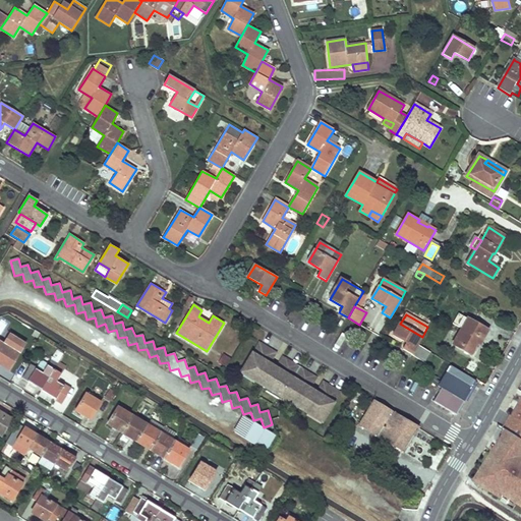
[(467,320),(453,344),(472,355),(487,331),(467,320)]
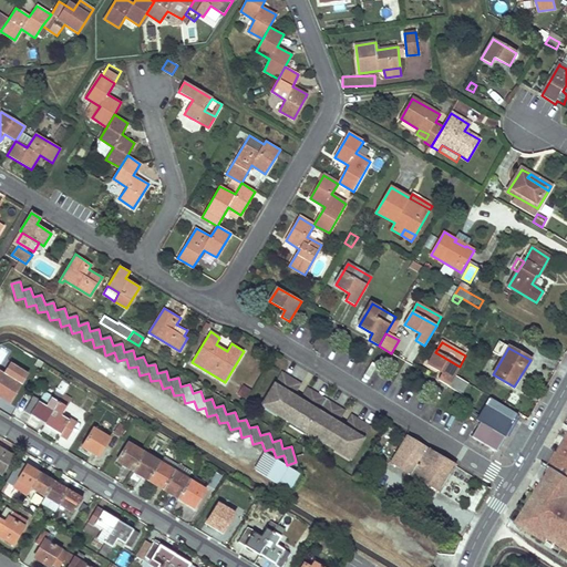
[(435,352),(429,364),(442,373),(439,381),(449,387),(461,395),(467,383),(455,375),(460,367),(435,352)]
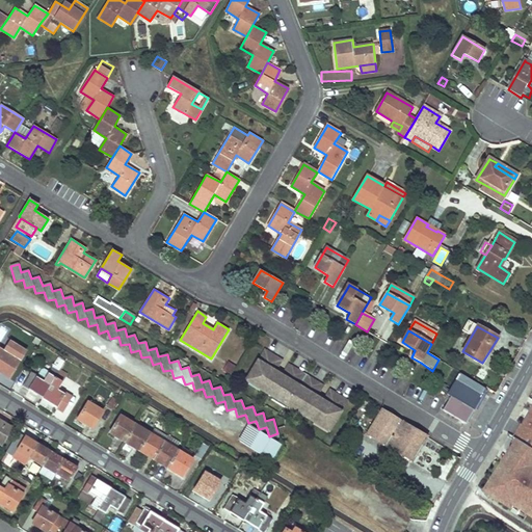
[(0,348),(0,371),(8,377),(25,351),(10,342),(4,351),(0,348)]
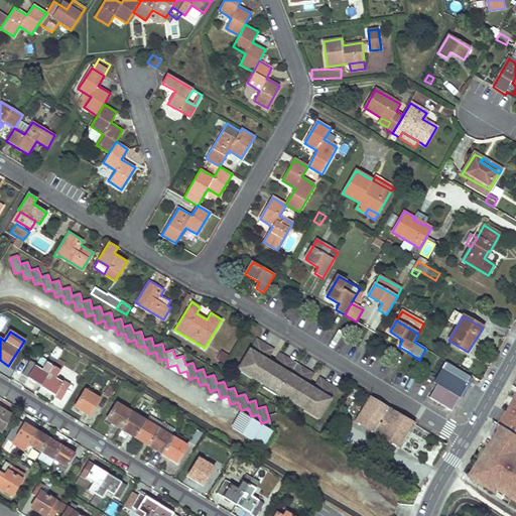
[(257,339),(240,367),(249,372),(248,375),(269,388),(272,386),(287,396),(287,399),(308,412),(311,411),(319,416),(338,388),(319,378),(314,386),(317,387),(315,390),(304,383),(306,381),(309,382),(314,374),(279,353),(275,361),(277,363),(276,366),(265,359),(266,356),(269,357),(274,350),(257,339)]
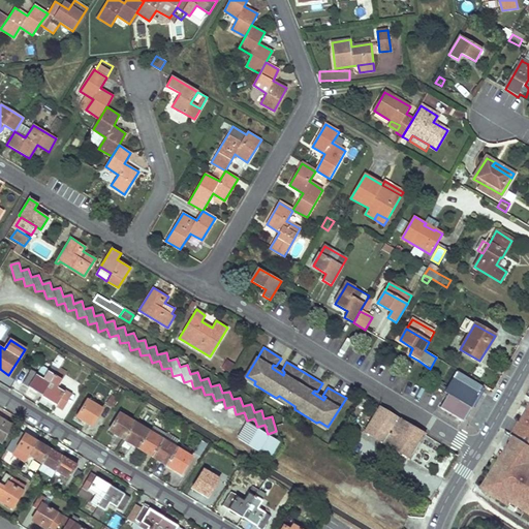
[(227,372),(232,364),(225,359),(220,368),(227,372)]
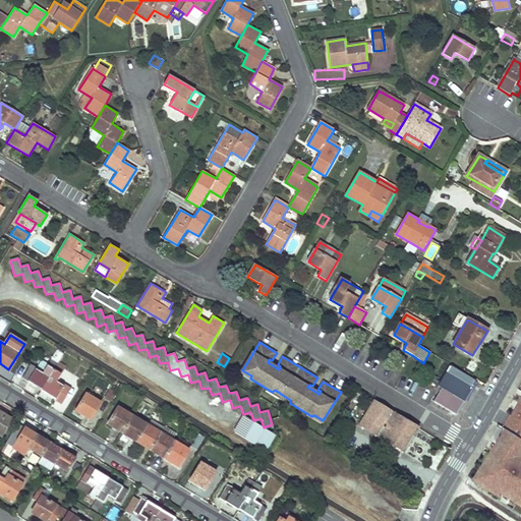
[(30,364),(22,378),(42,389),(54,368),(57,362),(51,359),(48,365),(47,364),(42,371),(37,367),(30,364)]
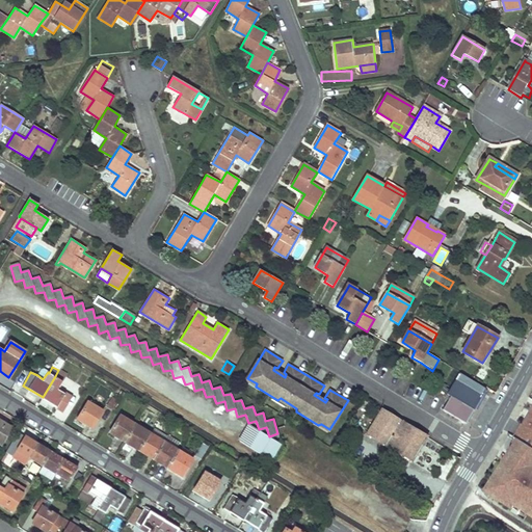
[(43,367),(37,375),(43,379),(48,372),(49,371),(43,367)]
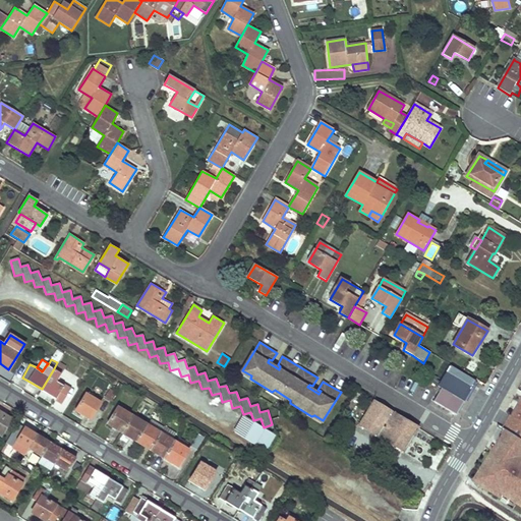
[(433,375),(430,381),(442,388),(464,402),(475,382),(451,366),(441,382),(437,380),(437,378),(433,375)]
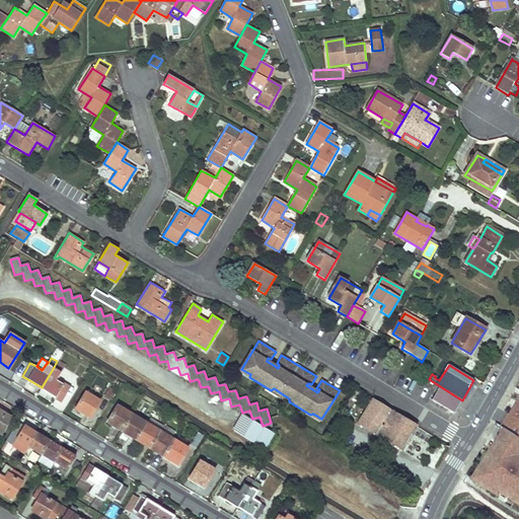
[(54,367),(42,387),(62,399),(69,387),(57,379),(60,371),(54,367)]
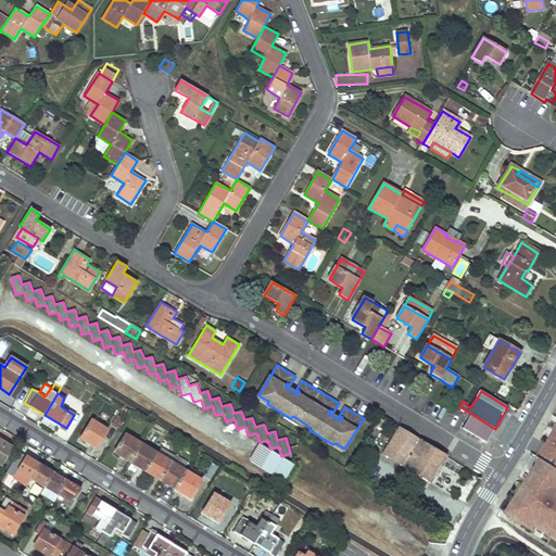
[(267,404),(268,401),(258,395),(256,397),(267,404)]
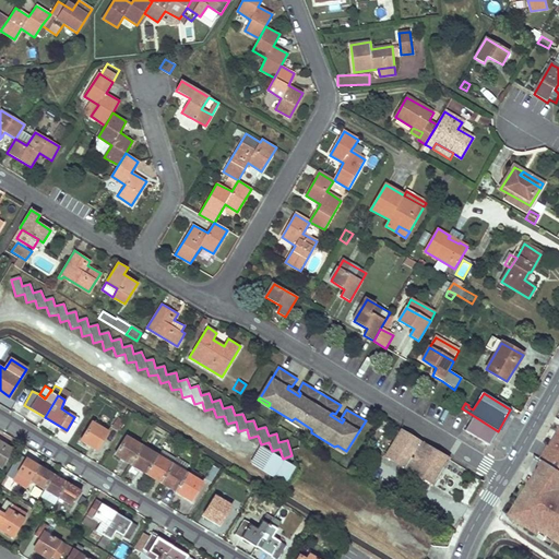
[(113,425),(119,429),(125,420),(118,416),(113,425)]
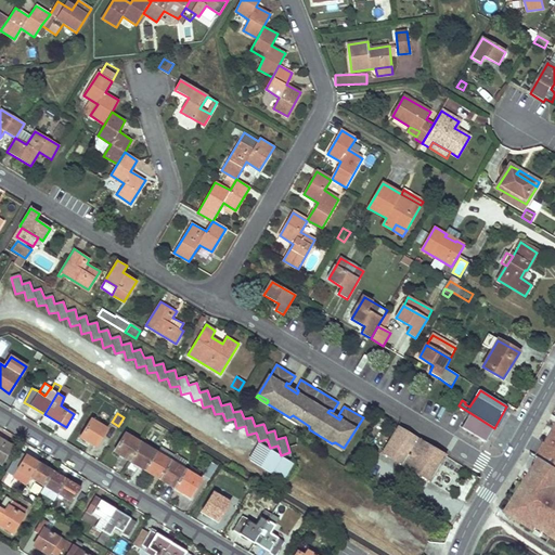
[(470,413),(463,428),(487,441),(494,428),(470,413)]
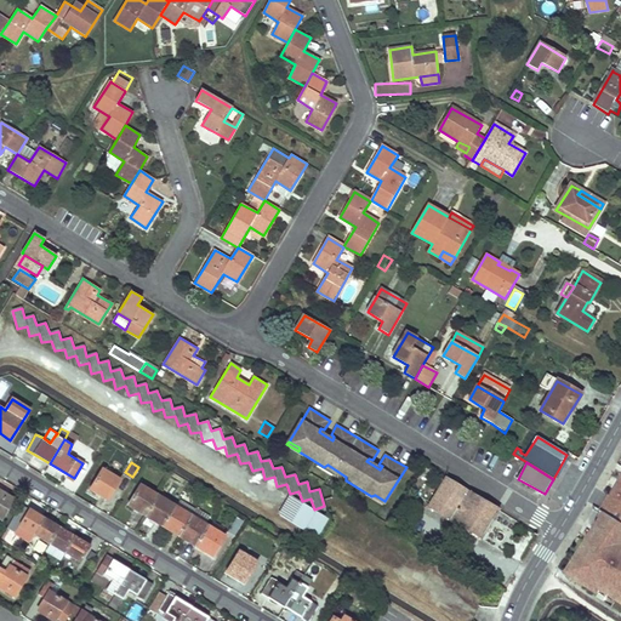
[(328,465),(324,467),(346,480),(346,477),(328,465)]
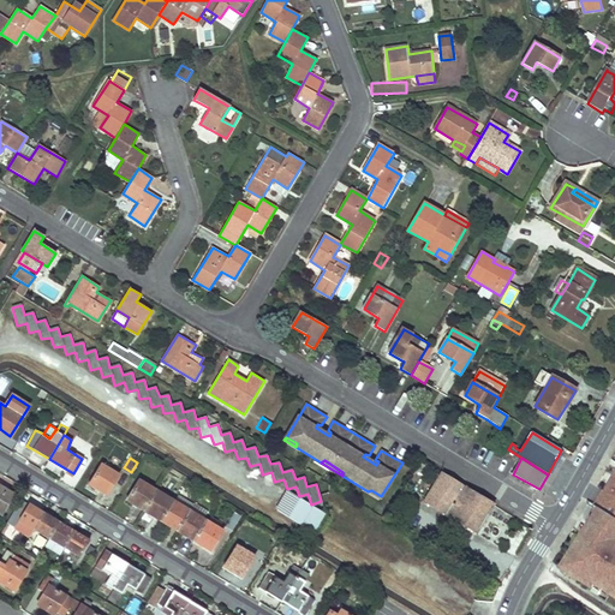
[(101,463),(89,483),(107,494),(119,473),(101,463)]
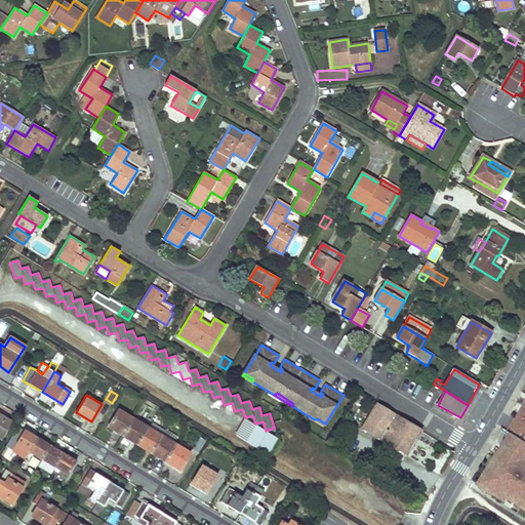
[(524,396),(522,395),(514,407),(524,413),(524,396)]
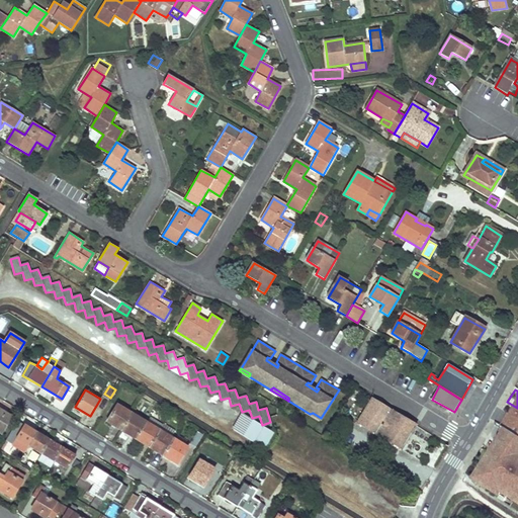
[(364,406),(355,421),(401,448),(416,423),(371,397),(370,399),(365,397),(361,404),(364,406)]
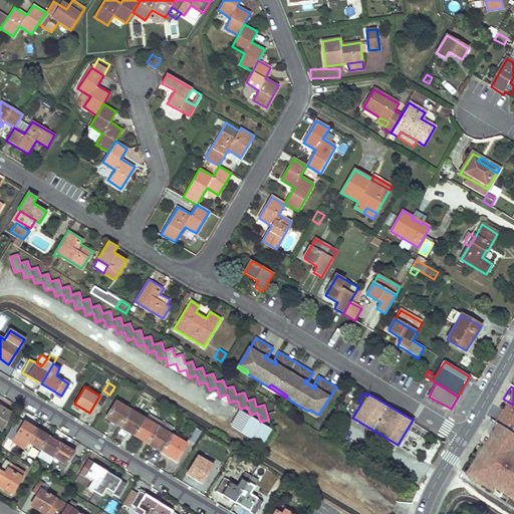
[(115,401),(105,418),(119,427),(131,410),(115,401)]
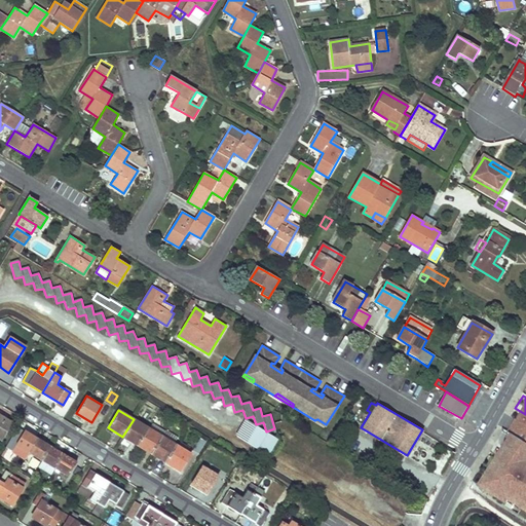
[(511,418),(504,428),(520,438),(525,427),(511,418)]
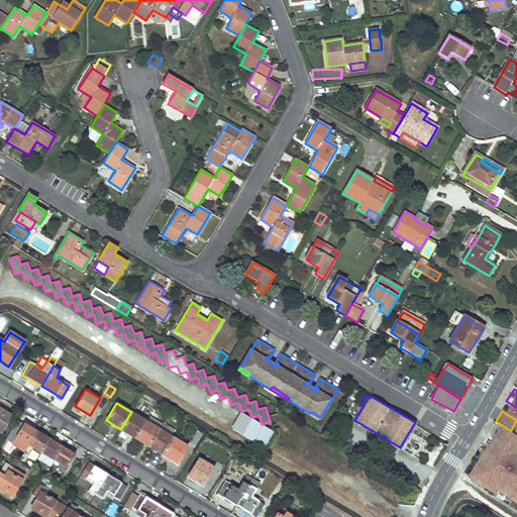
[(0,432),(1,432),(10,416),(3,412),(2,414),(0,412),(0,432)]
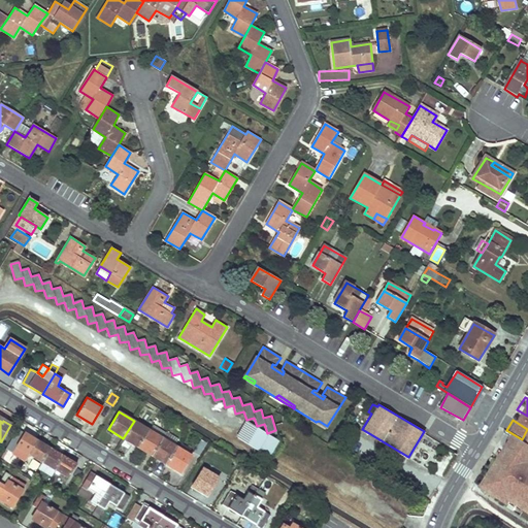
[(134,421),(123,438),(137,447),(149,429),(134,421)]
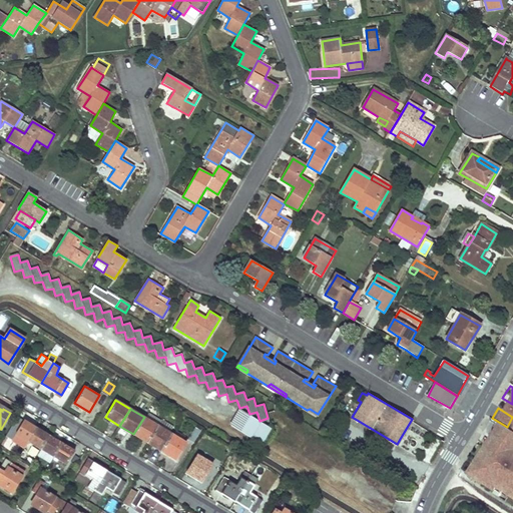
[(250,415),(240,431),(261,443),(270,430),(271,428),(260,421),(250,415)]
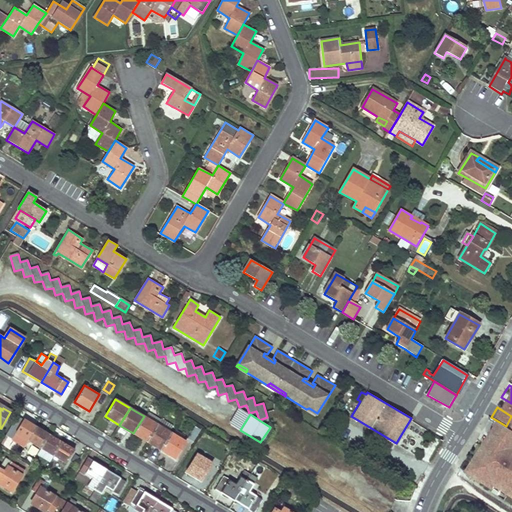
[(16,416),(5,434),(11,437),(14,433),(27,440),(35,426),(16,416)]
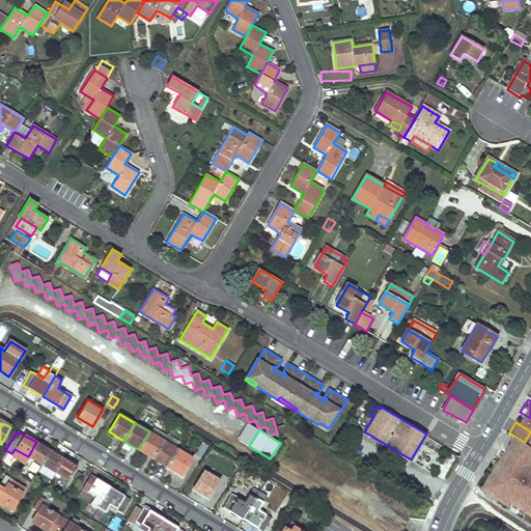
[(149,431),(138,449),(152,457),(163,440),(149,431)]
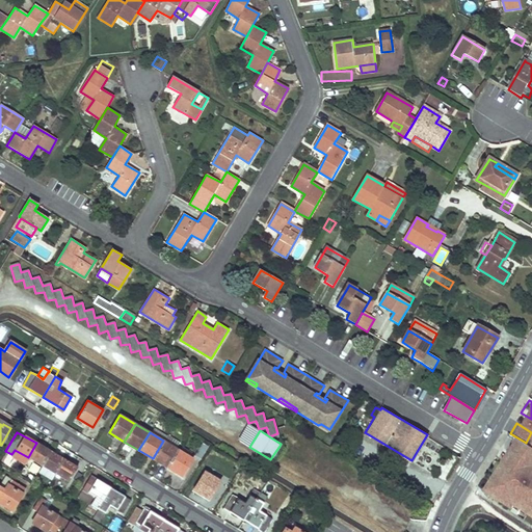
[(163,441),(153,458),(167,468),(179,450),(163,441)]
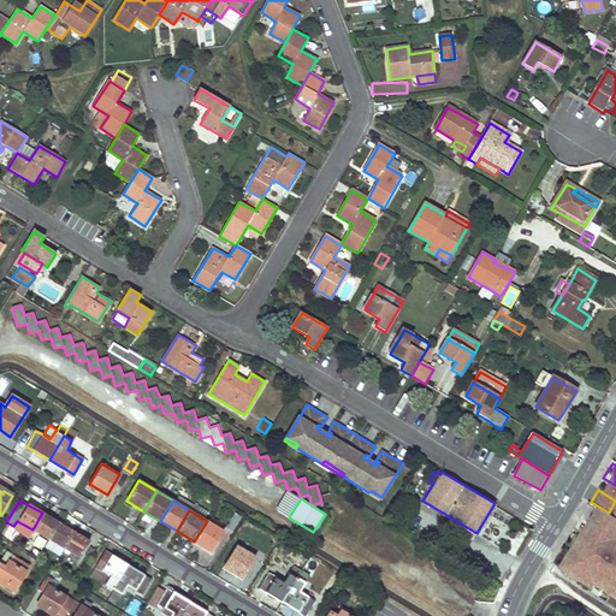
[(42,513),(33,529),(48,539),(58,522),(42,513)]
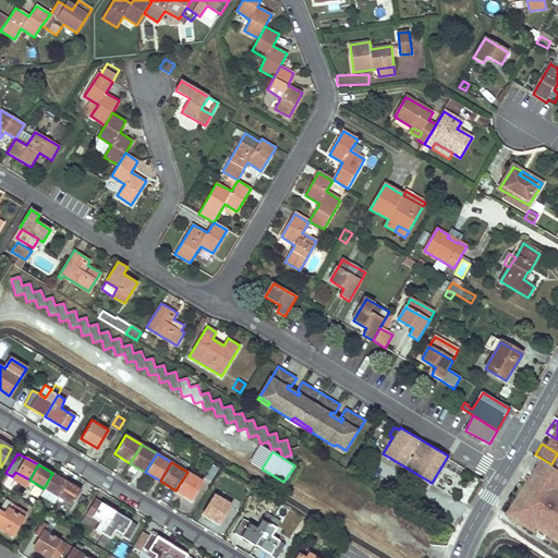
[(211,465),(205,476),(209,481),(217,469),(211,465)]
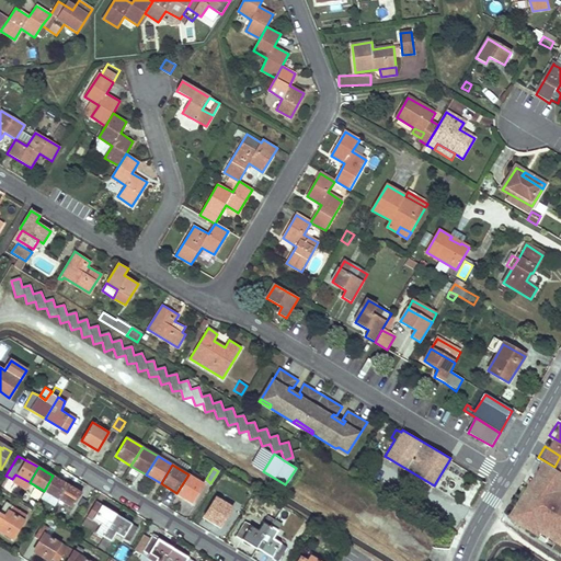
[(189,474),(176,493),(191,502),(203,483),(189,474)]
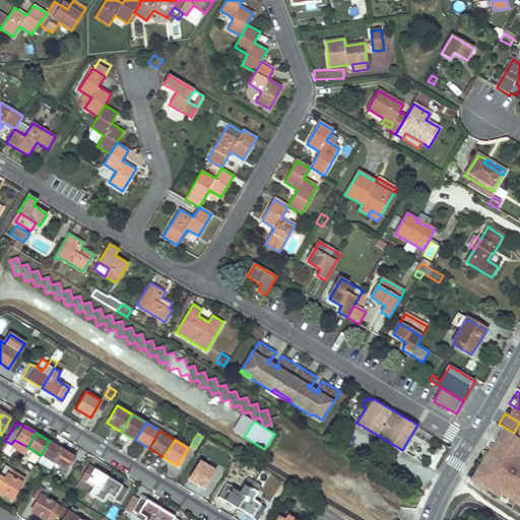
[(49,441),(41,455),(54,463),(62,449),(49,441)]
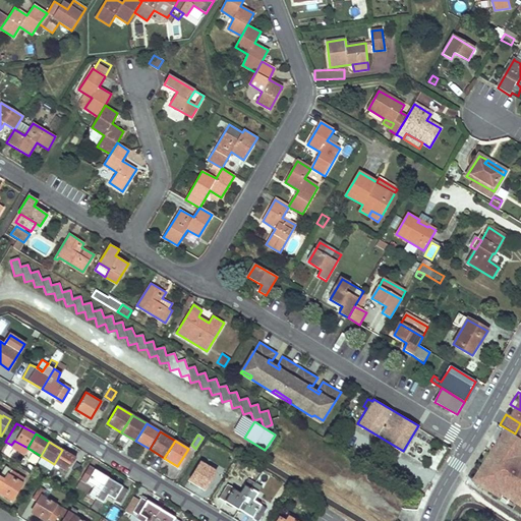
[(62,450),(54,464),(66,471),(74,458),(62,450)]
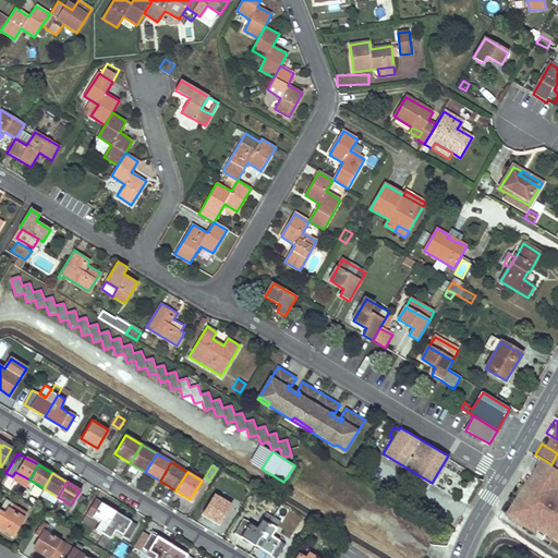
[(215,495),(203,513),(218,522),(230,505),(215,495)]
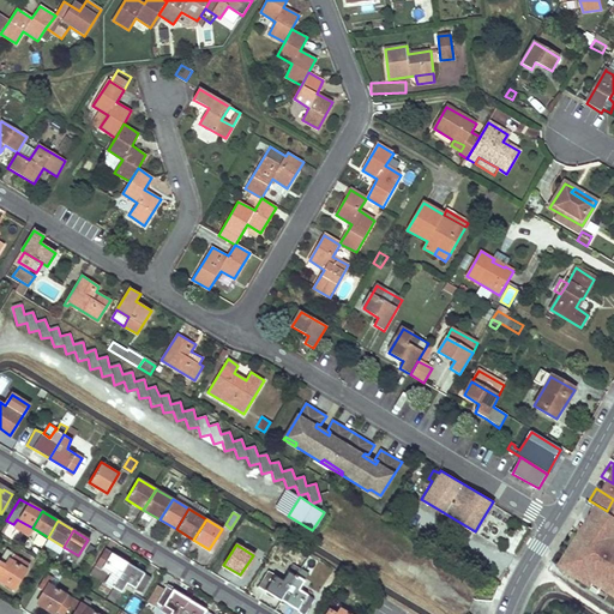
[(7,549),(0,560),(0,575),(7,581),(5,583),(13,589),(29,564),(7,549)]
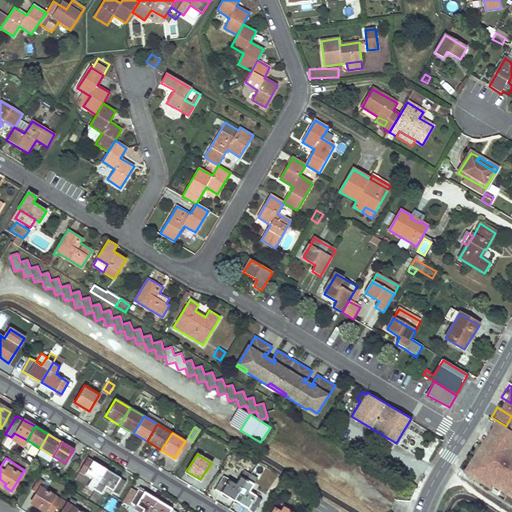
[(87,458),(79,471),(91,478),(88,485),(94,489),(106,470),(87,458)]
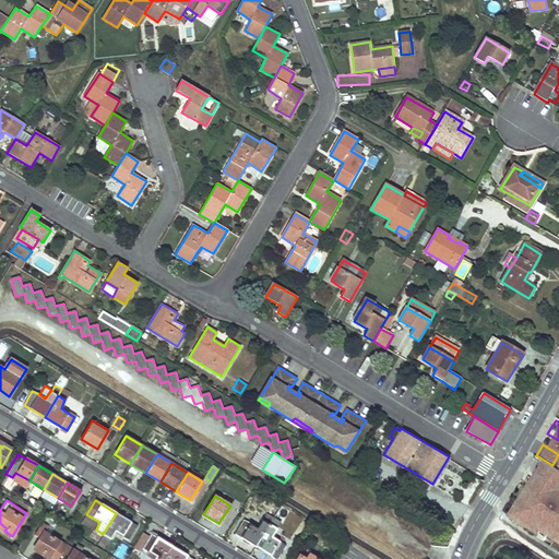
[(116,513),(103,534),(103,535),(97,544),(104,548),(109,538),(110,538),(115,532),(127,539),(137,525),(116,513)]
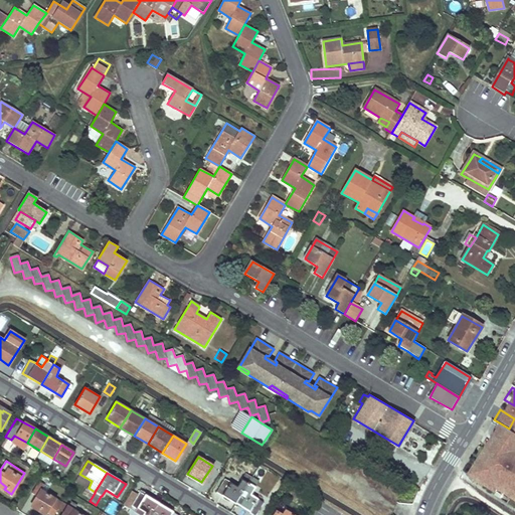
[(42,476),(31,493),(37,496),(32,503),(39,508),(38,510),(45,514),(46,512),(51,514),(52,514),(60,503),(41,490),(47,478),(42,476)]
